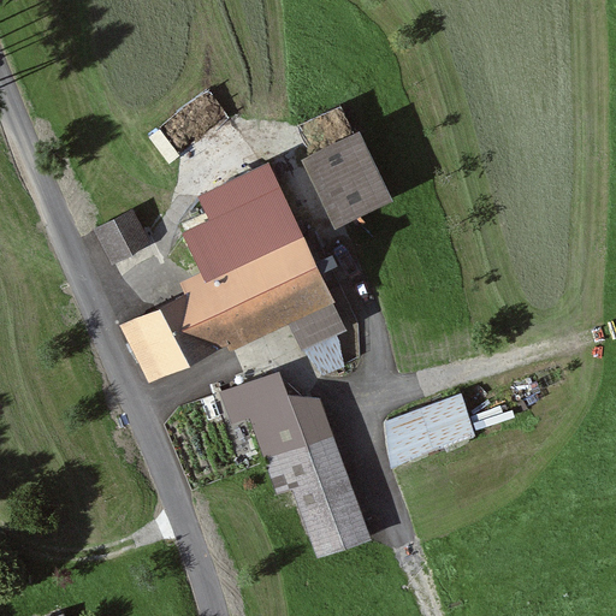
[(217,95),(185,111),(196,132),(227,116),(217,95)]
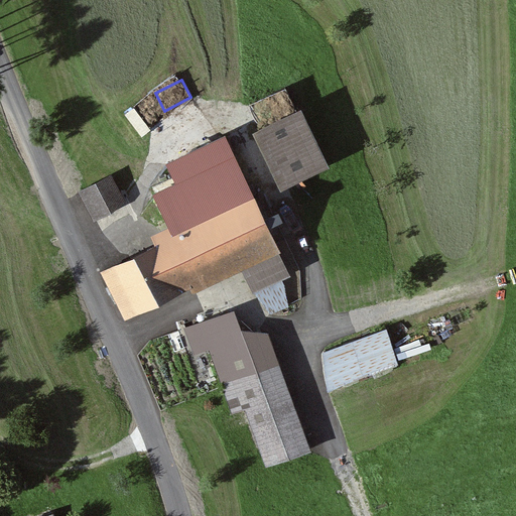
[(303,110),(255,133),(281,189),(330,166),(303,110)]
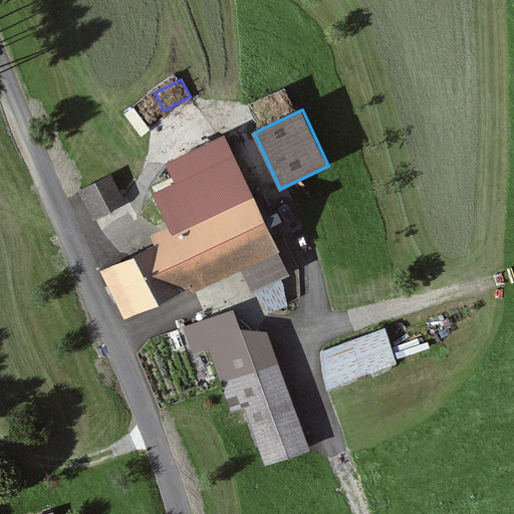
[(158,245),(102,270),(126,321),(240,267),(253,294),(288,278),(276,253),(281,251),(227,138),(168,165),(176,184),(155,194),(170,224),(152,233),(158,245)]
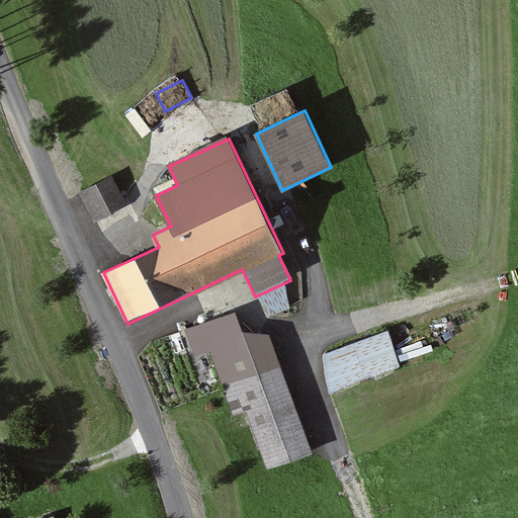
[(114,178),(81,193),(94,225),(128,209),(114,178)]
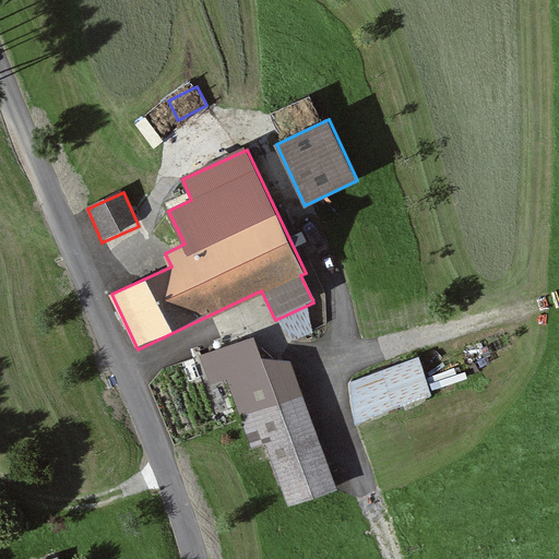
[(254,336),(200,355),(211,388),(229,381),(253,451),(269,445),(289,507),(336,490),(292,359),(262,358),(254,336)]
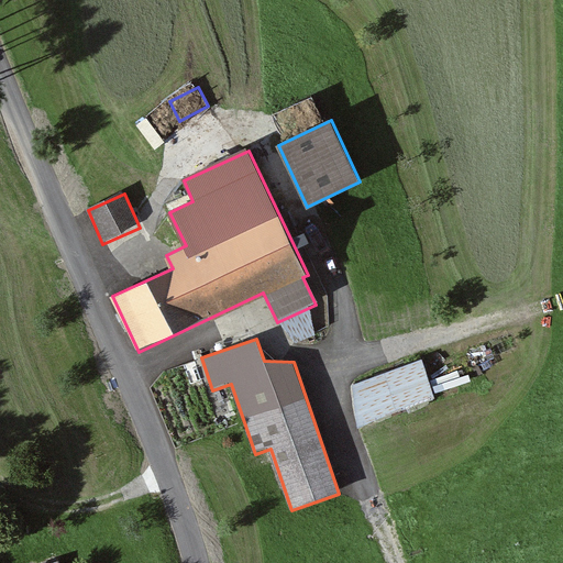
[(422,360),(352,385),(357,429),(435,398),(422,360)]
